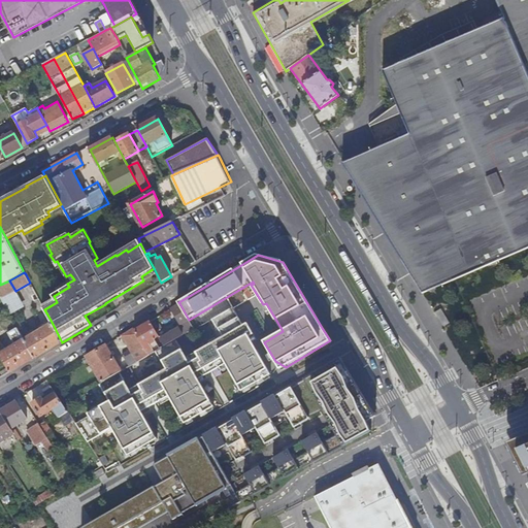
[(0,295),(2,298),(15,291),(9,281),(0,285),(0,295)]
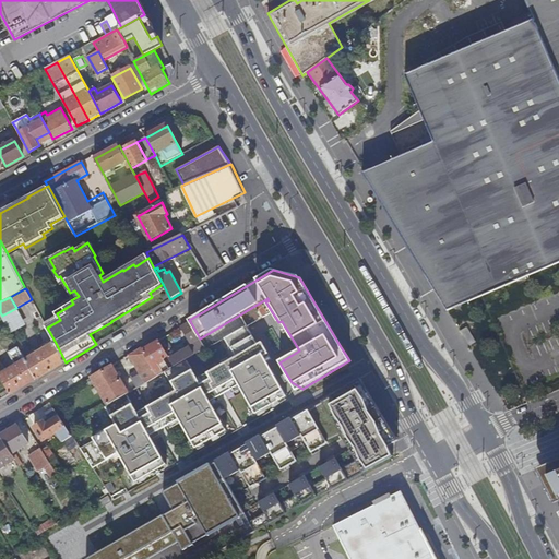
[(13,337),(28,329),(16,308),(2,316),(13,337)]
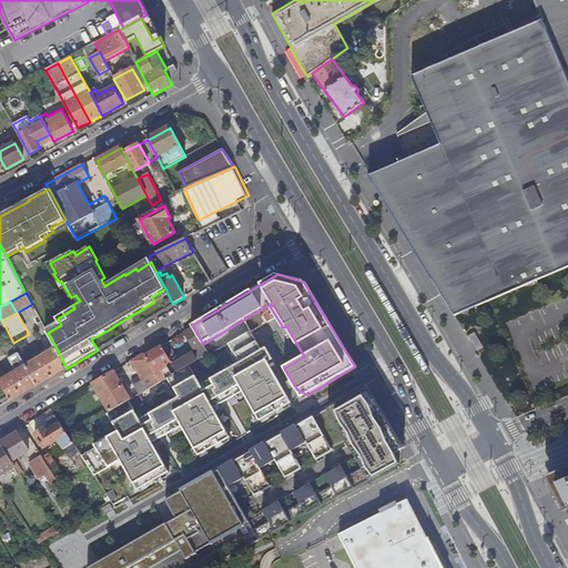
[(203,344),(193,326),(184,332),(196,351),(193,353),(173,365),(179,373),(191,366),(210,355),(203,344)]
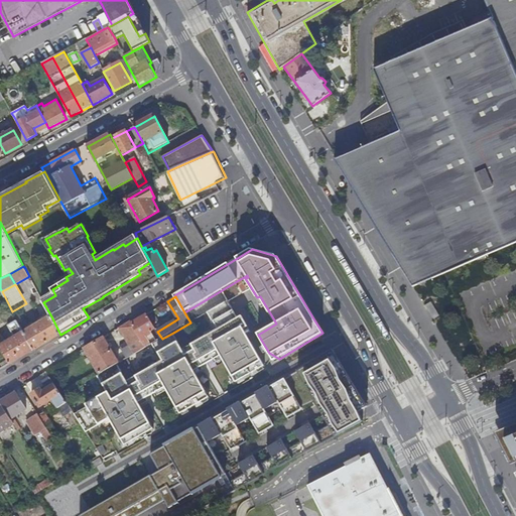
[(74,411),(86,432),(110,419),(125,445),(154,429),(139,402),(165,387),(180,414),(210,398),(195,371),(221,356),(236,382),(265,366),(244,330),(248,328),(242,316),(238,318),(228,301),(208,312),(213,321),(214,321),(218,330),(183,350),(173,333),(162,339),(158,341),(152,344),(158,353),(163,361),(127,381),(118,365),(100,375),(98,376),(103,385),(108,392),(74,411)]
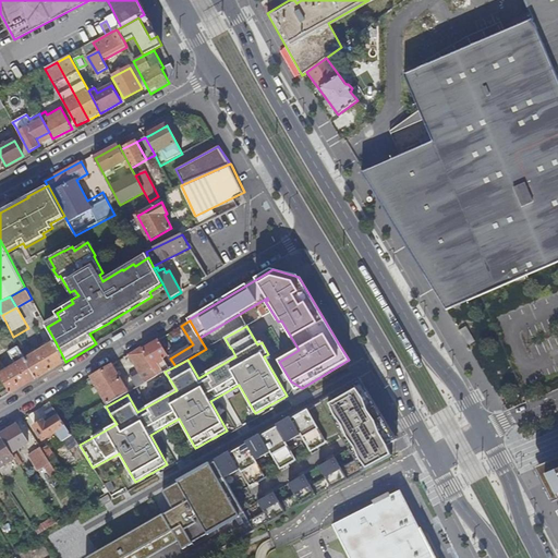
[(465,327),(459,330),(468,346),(473,342),(465,327)]
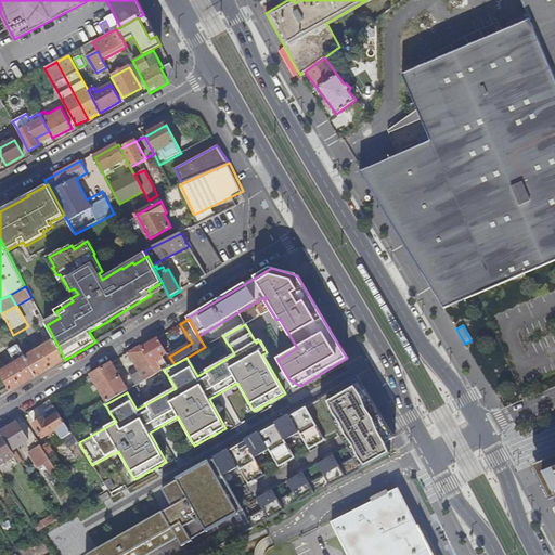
[(21,348),(24,347),(17,335),(14,337),(20,346),(21,348)]
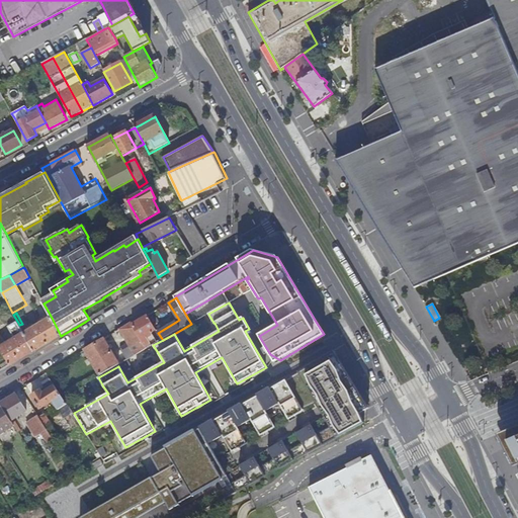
[(157,330),(148,316),(133,326),(147,349),(153,345),(159,342),(153,333),(157,330)]
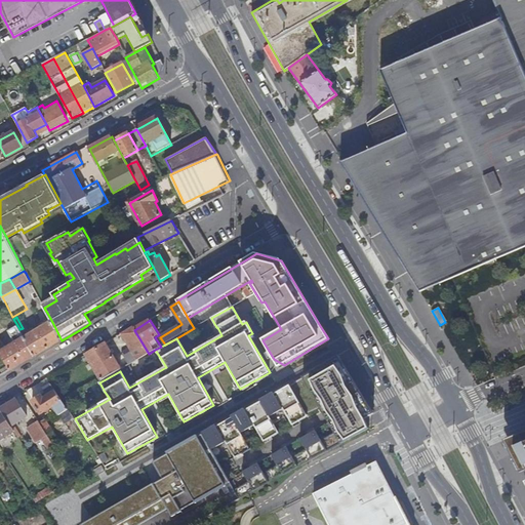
[(48,349),(62,340),(58,334),(52,322),(38,330),(48,349)]
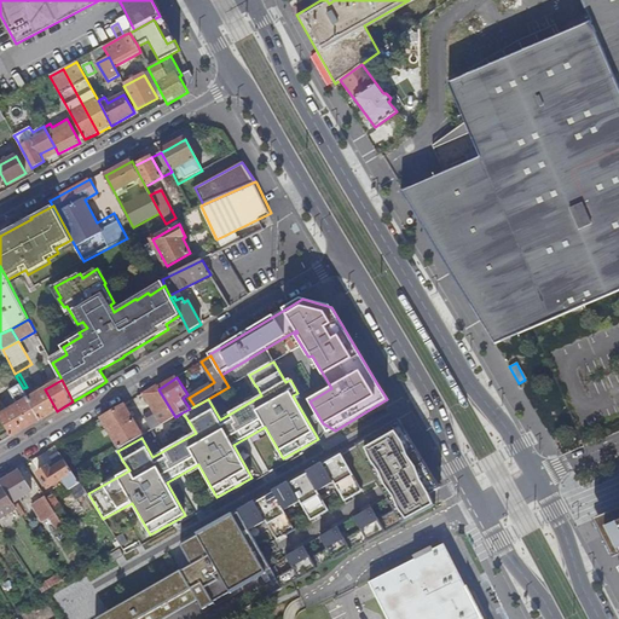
[(12,437),(40,420),(29,399),(23,388),(22,386),(11,392),(18,405),(7,412),(10,417),(4,422),(12,437)]
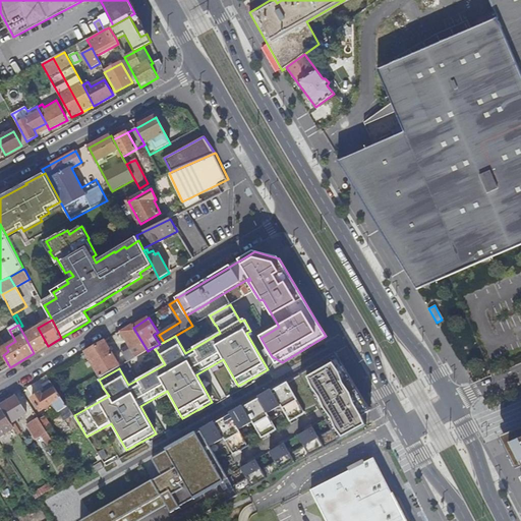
[(133,328),(132,325),(120,332),(129,347),(136,358),(148,351),(133,328)]
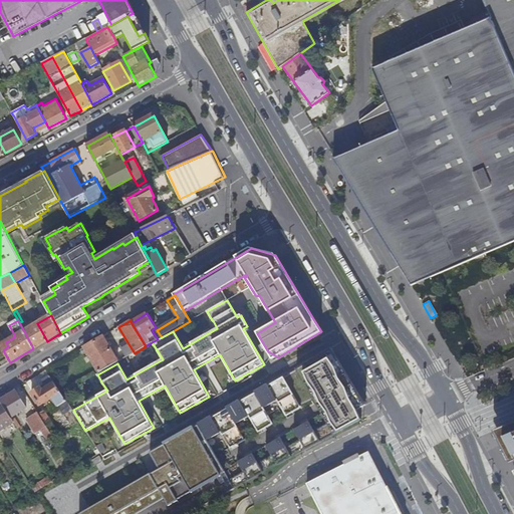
[(33,348),(47,341),(37,323),(24,331),(33,348)]
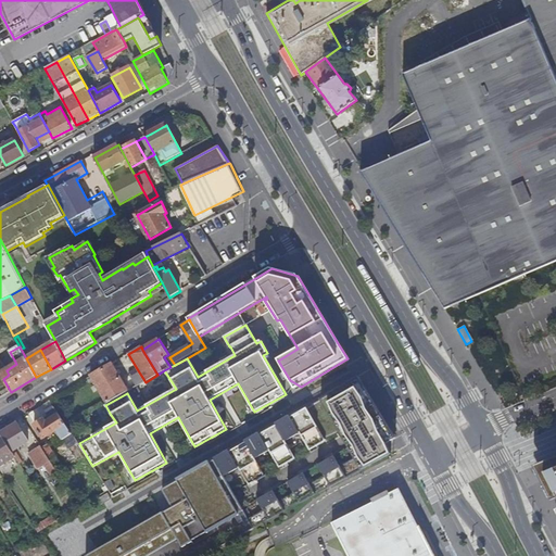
[(129,392),(113,364),(91,377),(97,386),(91,389),(95,393),(100,391),(108,404),(127,393),(129,392)]
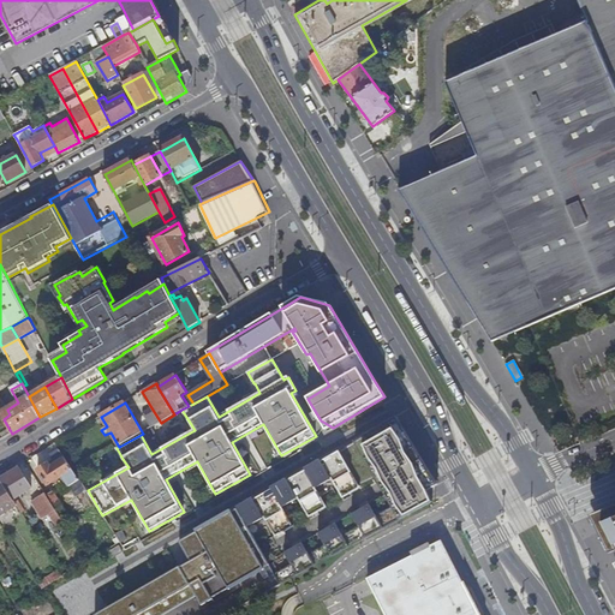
[(151,428),(161,423),(153,410),(144,415),(151,428)]
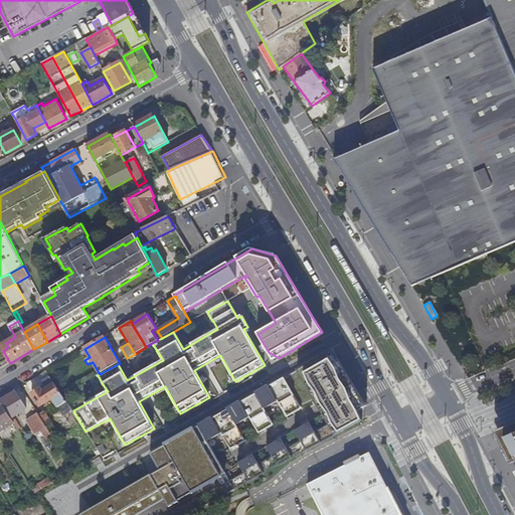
[(229,477),(235,489),(362,419),(360,416),(357,411),(367,406),(333,351),(199,425),(206,438),(220,431),(229,447),(244,439),(235,422),(248,415),(258,432),(273,423),(264,407),(278,400),(286,416),(302,407),(301,406),(315,400),(327,423),(314,431),(307,417),(299,422),(301,425),(294,430),(300,440),(286,447),(279,434),(271,438),(272,441),(266,445),(271,455),(258,462),(250,449),(241,454),(243,457),(236,460),(242,470),(229,477)]
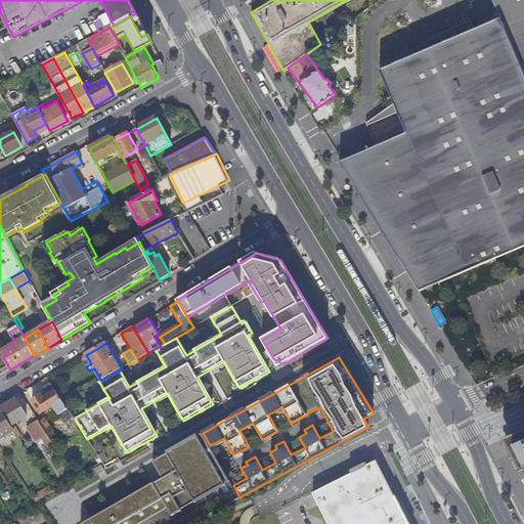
[(63,403),(51,384),(43,390),(46,394),(42,397),(41,395),(33,401),(41,415),(53,405),(59,415),(68,409),(63,403)]
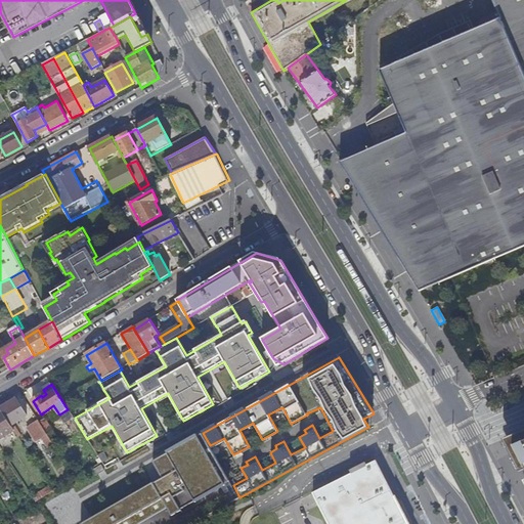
[(15,400),(0,409),(2,411),(15,432),(16,433),(18,431),(14,425),(27,417),(15,400)]
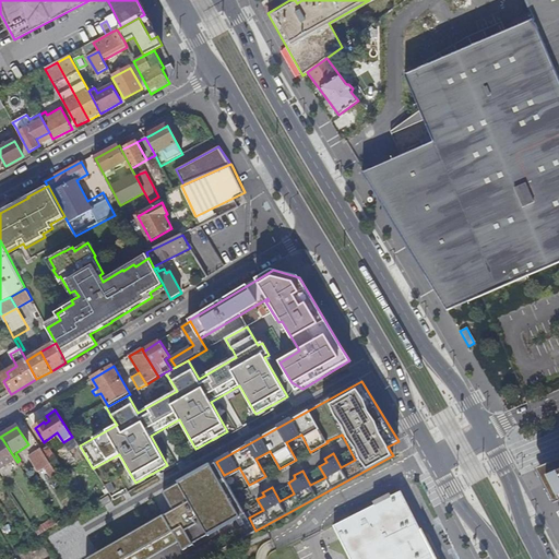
[(2,439),(0,440),(0,470),(16,461),(2,439)]
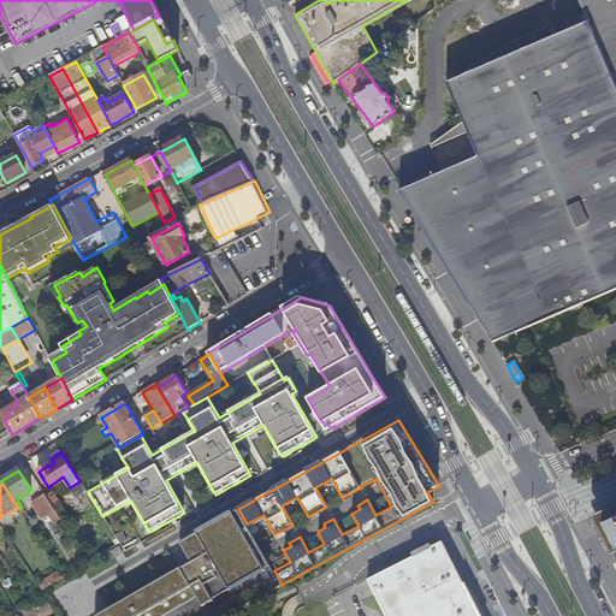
[(53,493),(47,497),(57,511),(63,507),(53,493)]
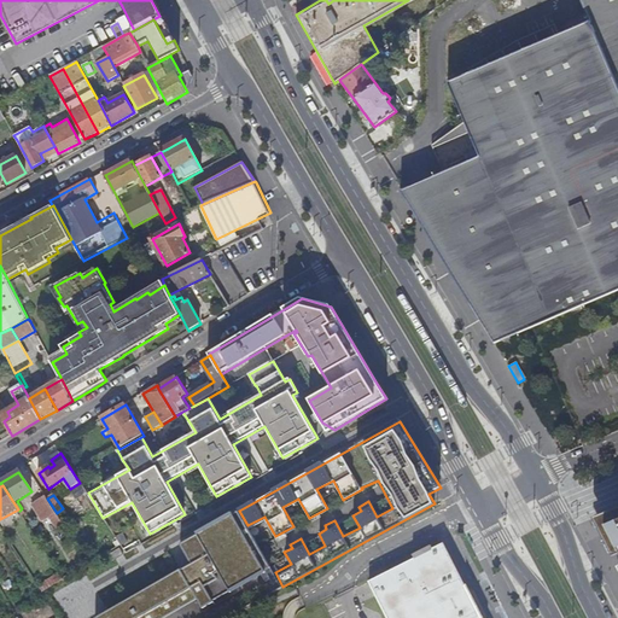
[(47,499),(46,496),(33,505),(45,522),(47,519),(57,513),(47,499)]
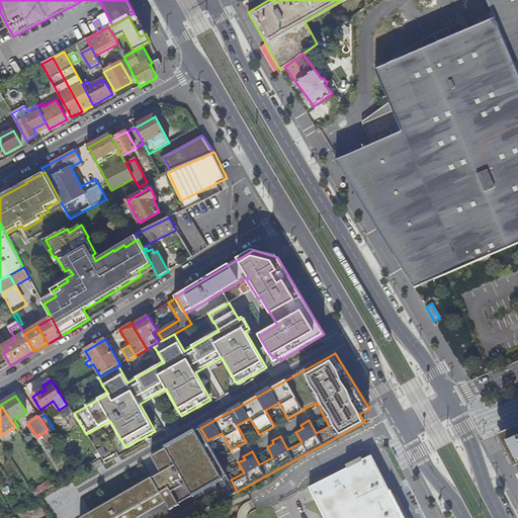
[(517,425),(498,434),(514,466),(517,464),(517,465),(517,425)]
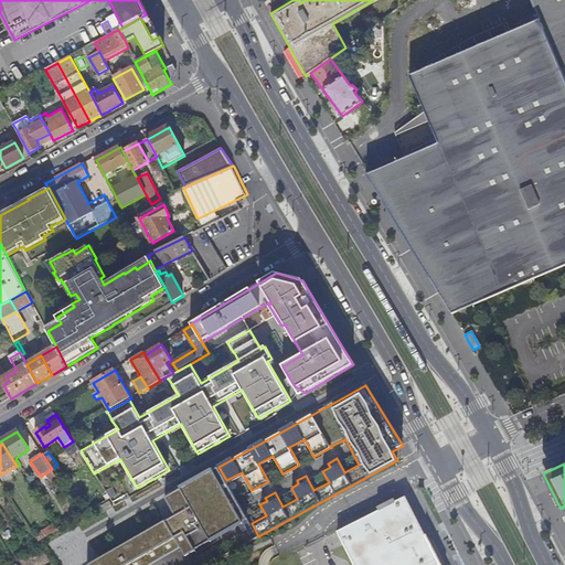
[(176,515),(166,521),(181,547),(187,556),(196,550),(195,548),(248,518),(226,480),(219,467),(166,498),(173,510),(176,515)]
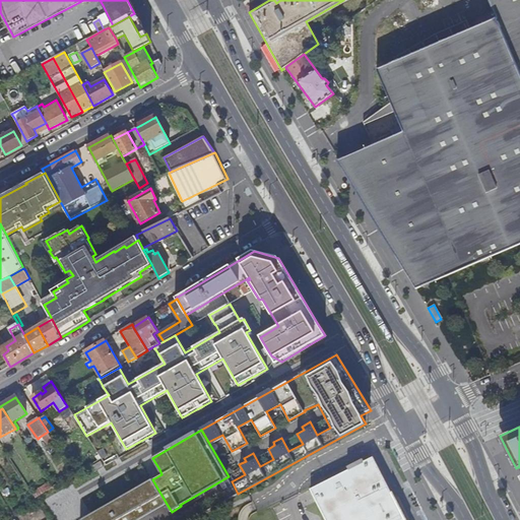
[(54,442),(48,432),(40,437),(46,447),(54,442)]
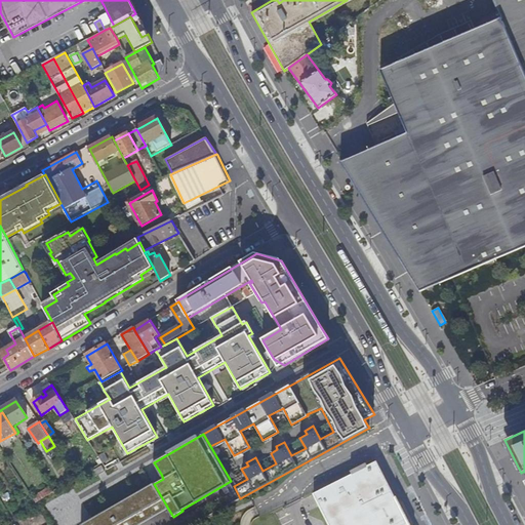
[(407,524),(375,463),(367,468),(366,465),(351,473),(352,475),(314,495),(328,524),(407,524)]
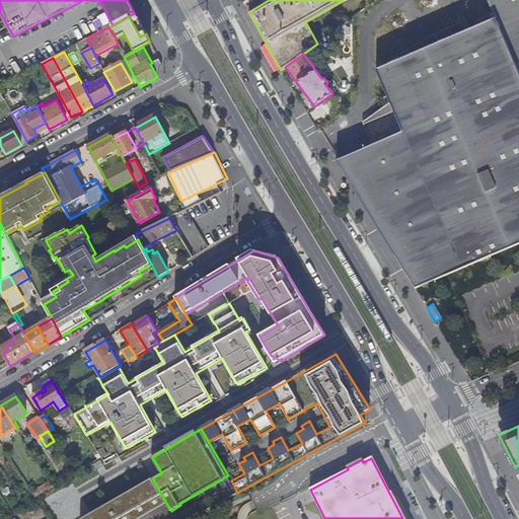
[(150,473),(152,478),(161,473),(159,468),(150,473)]
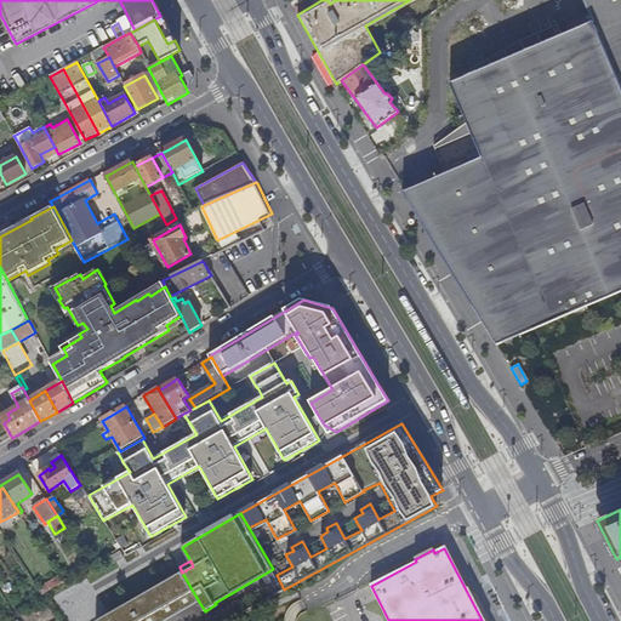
[(164,620),(199,602),(182,573),(96,620),(164,620)]
